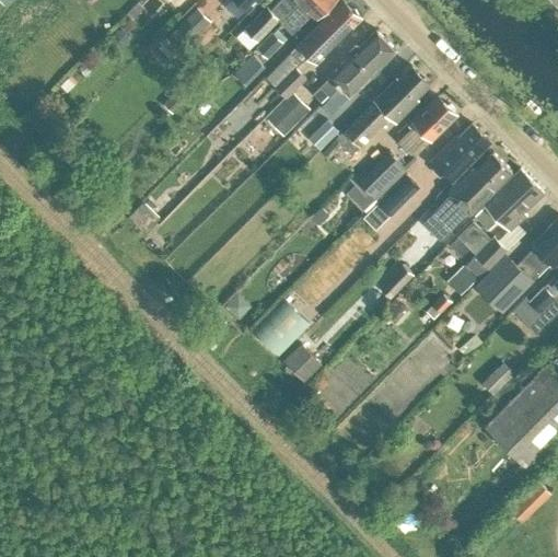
[(235,0),(247,12),(258,0),(235,0)]
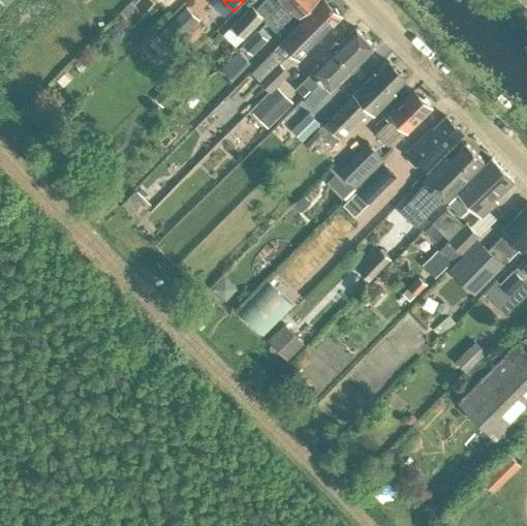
[(265,23),(285,0),(265,0),(253,11),(251,9),(230,30),(242,40),(262,21),(265,23)]
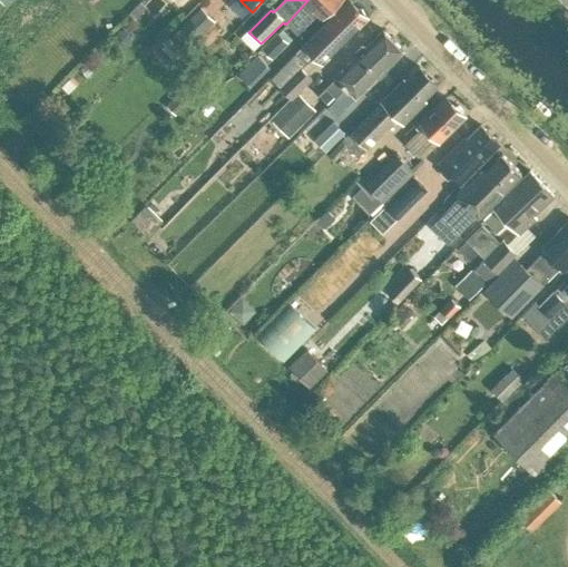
[(319,20),(339,0),(307,0),(285,25),(296,36),(315,17),(319,20)]
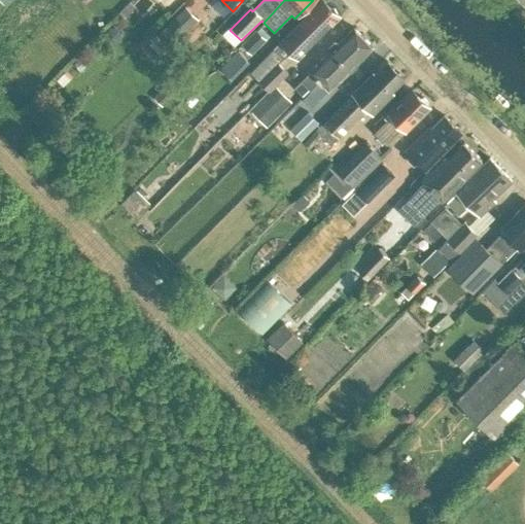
[(272,50),(248,74),(257,82),(277,64),(277,65),(281,61),(288,55),(291,58),(309,40),(313,44),(338,19),(336,15),(329,10),(321,1),(272,50)]
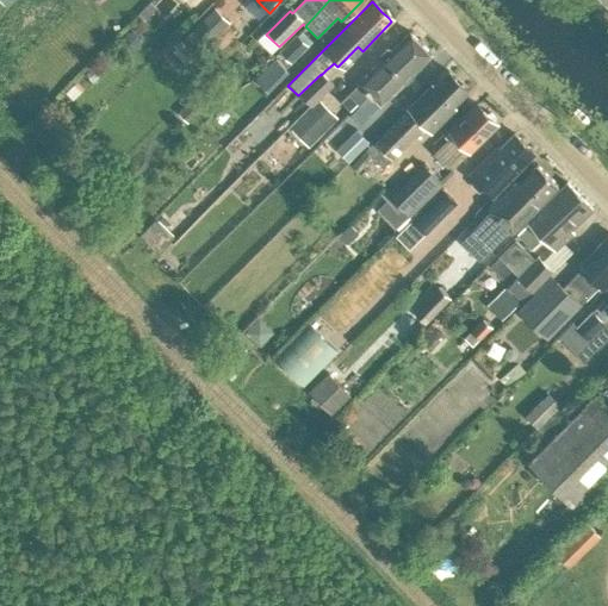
[(155,11),(149,4),(137,17),(143,23),(155,11)]
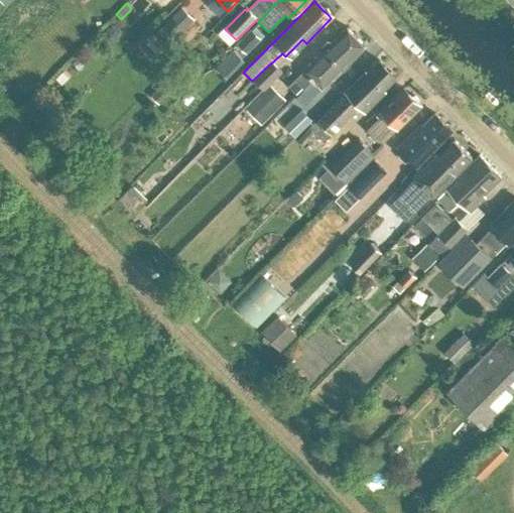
[(164,47),(193,20),(180,8),(152,35),(164,47)]
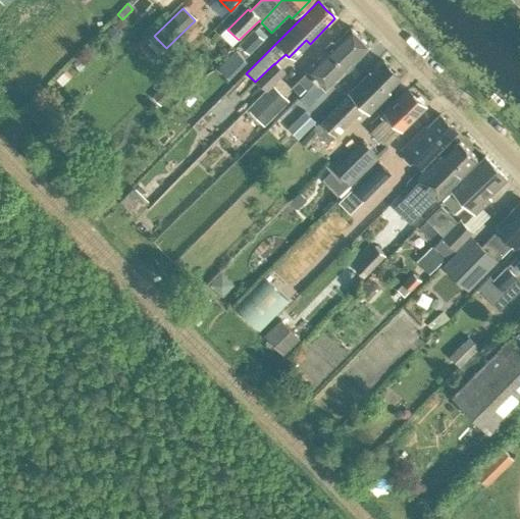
[(315,82),(358,39),(349,30),(333,45),(328,45),(323,50),(323,54),(306,72),(307,73),(292,89),(299,96),(305,90),(306,90),(315,82)]
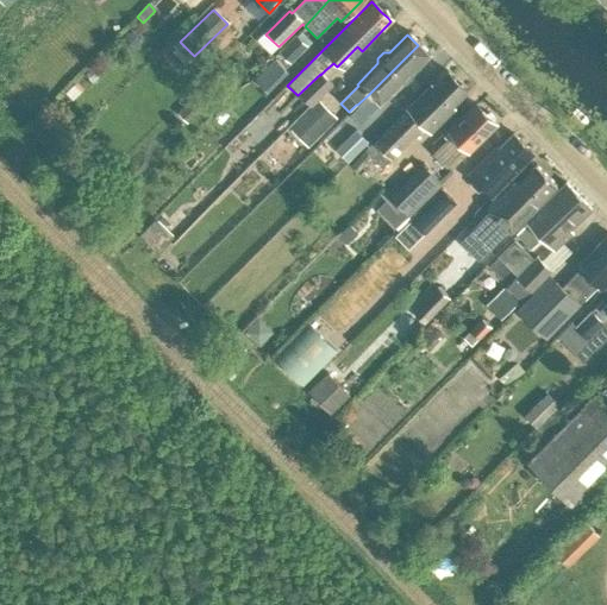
[(289,64),(306,48),(295,36),(277,52),(289,64)]
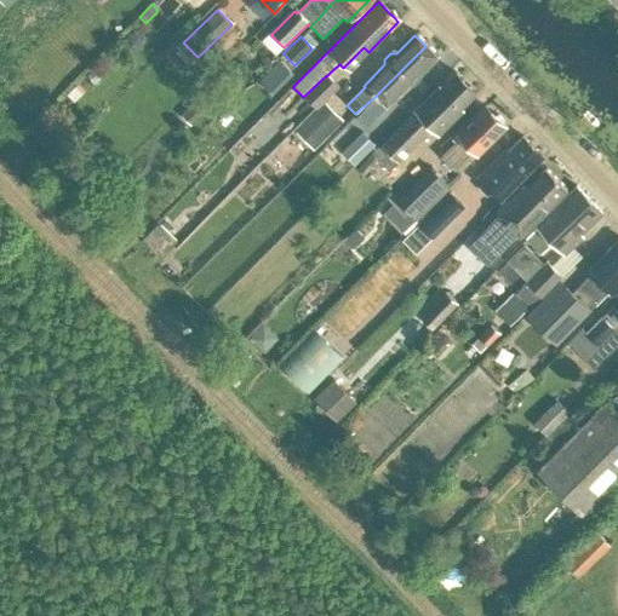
[(418,76),(438,57),(425,46),(375,97),(364,107),(362,107),(355,114),(367,126),(406,88),(413,88),(418,82),(418,76)]
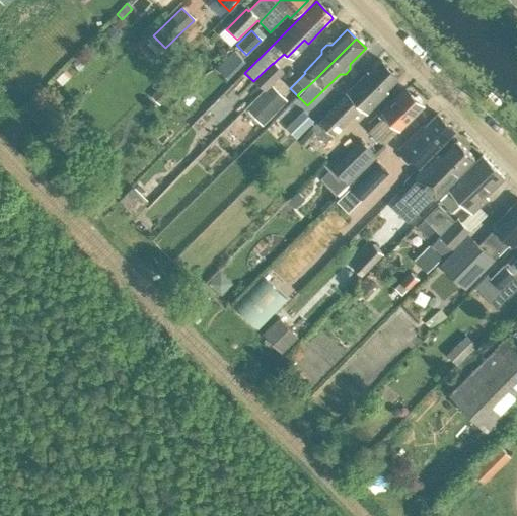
[(384,92),(397,80),(379,62),(367,74),(365,73),(344,93),(345,93),(296,141),(303,149),(315,136),(323,144),(360,109),(365,115),(384,96),(384,92)]
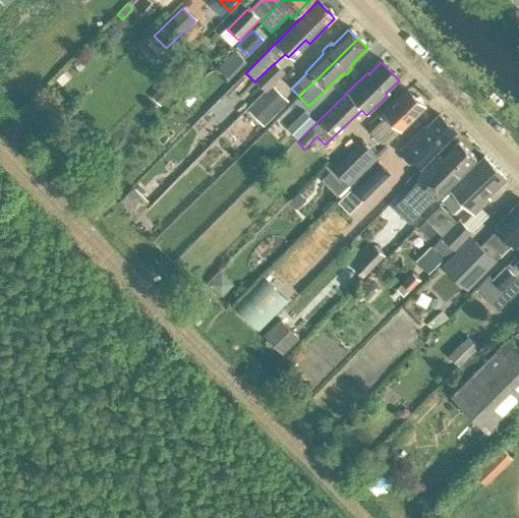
[(274,63),(254,81),(254,82),(264,92),(265,90),(283,73),(274,64),(274,63)]
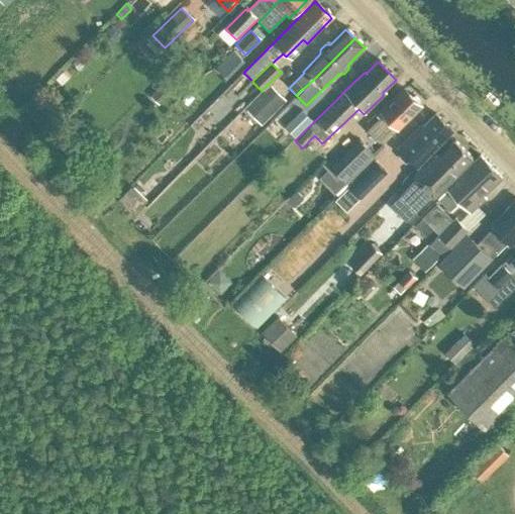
[(252,82),(235,99),(244,108),(262,91),(252,82)]
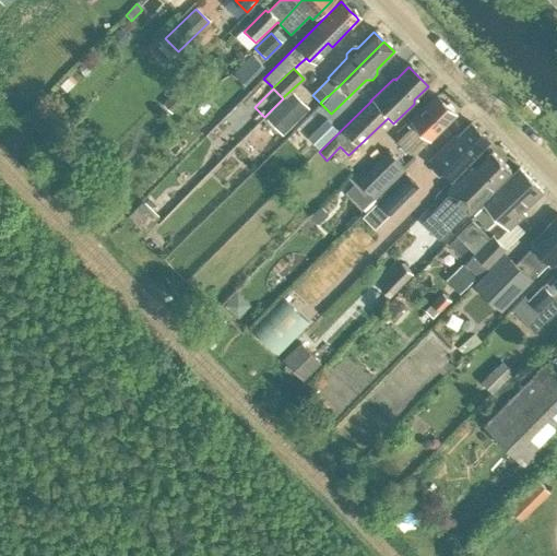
[(282,137),(308,110),(292,93),(264,120),(282,137)]
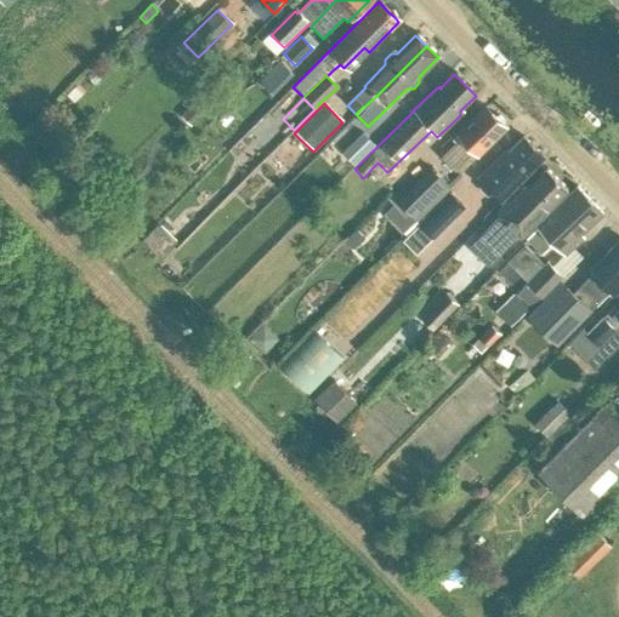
[(189,127),(202,115),(191,106),(180,118),(189,127)]
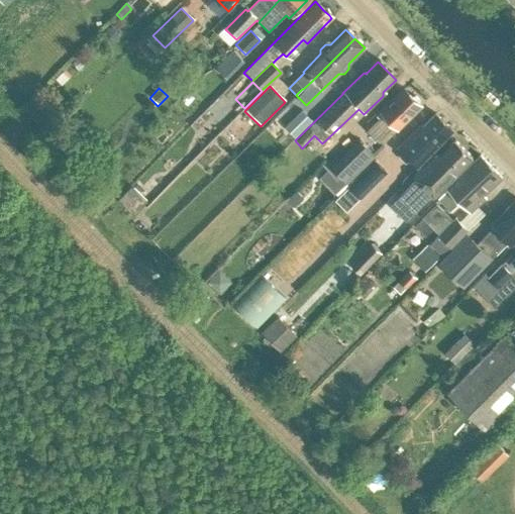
[(408,119),(420,107),(418,105),(418,102),(414,98),(410,98),(402,90),(379,113),(382,116),(366,132),(377,143),(393,128),(396,131),(403,124),(405,125),(408,119)]
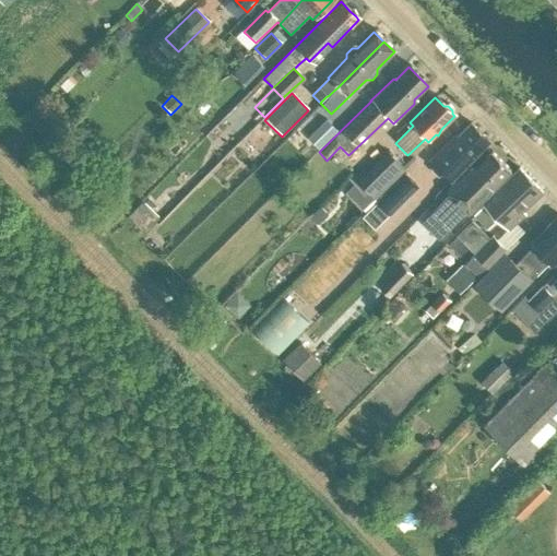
[(334,118),(315,137),(324,146),(344,127),(334,118)]
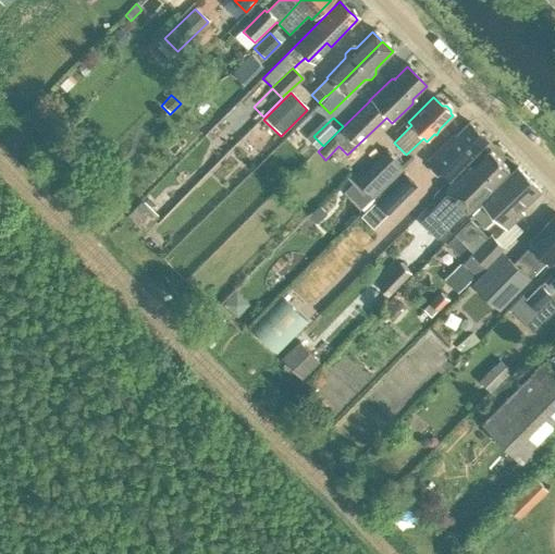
[(447,183),(486,143),(468,124),(449,143),(447,140),(426,162),(447,183)]
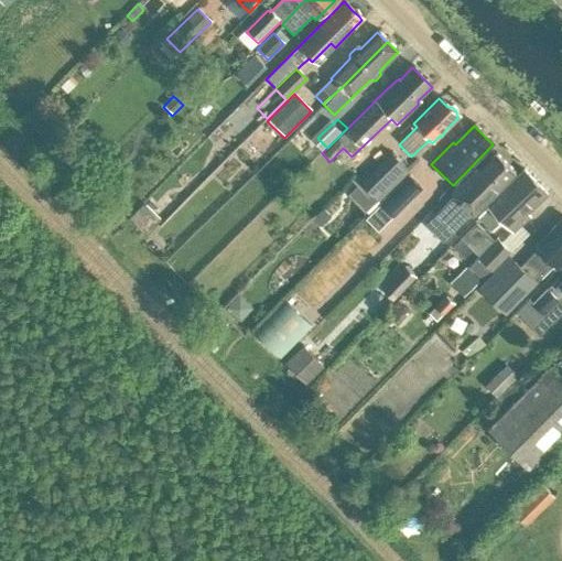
[(435,216),(453,233),(471,214),(472,216),(514,173),(495,154),(477,173),(474,170),(450,194),(453,197),(435,216)]
